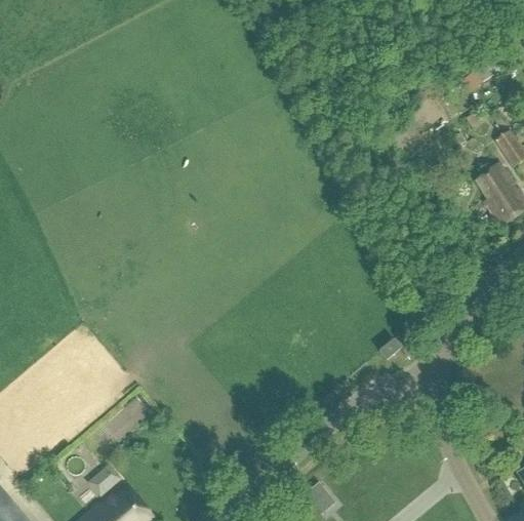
[(492,57),(473,70),(481,81),(499,69),(492,57)]
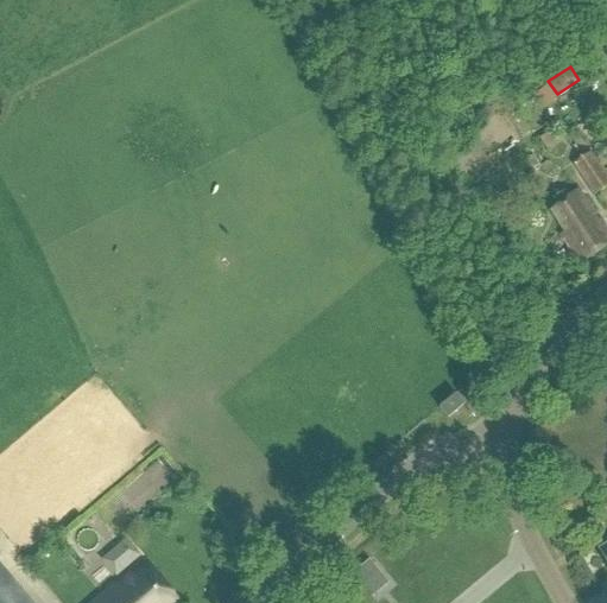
[(548,81),(533,91),(542,105),(557,94),(548,81)]
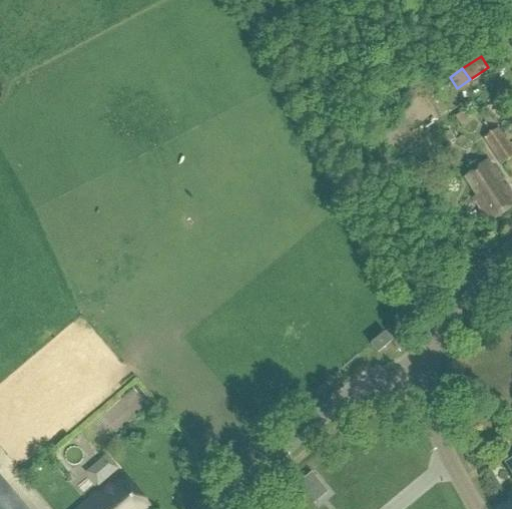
[(464,108),(453,115),(460,125),(471,118),(464,108)]
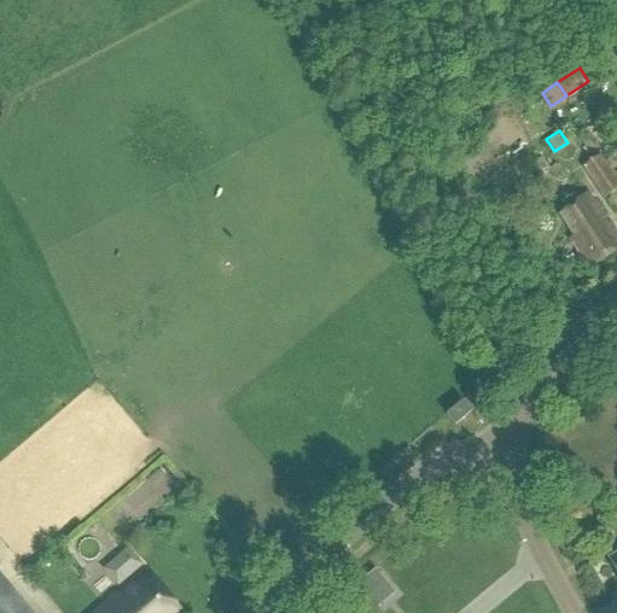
[(616,181),(598,153),(581,165),(601,196),(616,185),(616,181)]
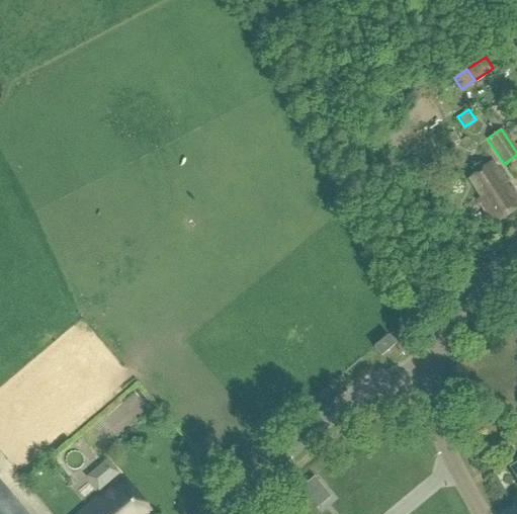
[(451,132),(443,137),(449,147),(458,142),(451,132)]
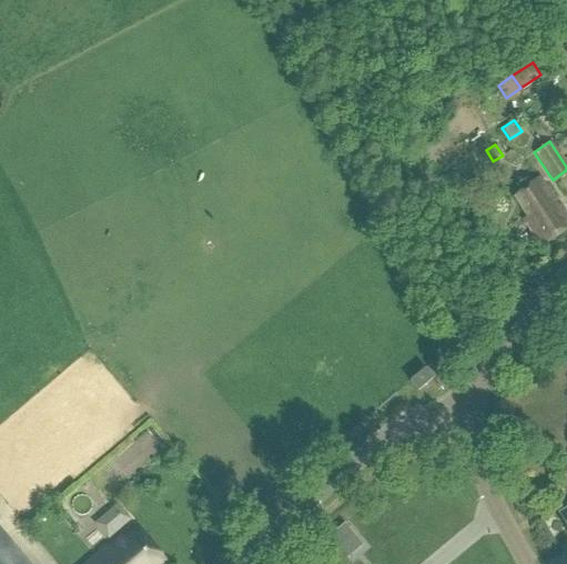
[(543,248),(566,231),(566,213),(563,207),(557,205),(540,180),(516,197),(528,214),(526,222),(543,248)]
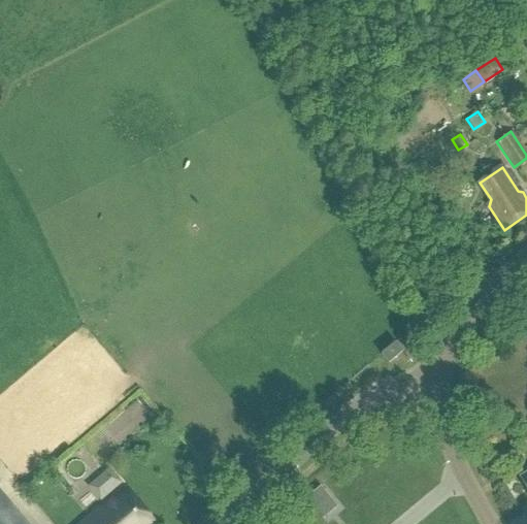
[(380,352),(387,362),(402,350),(394,340),(380,352)]
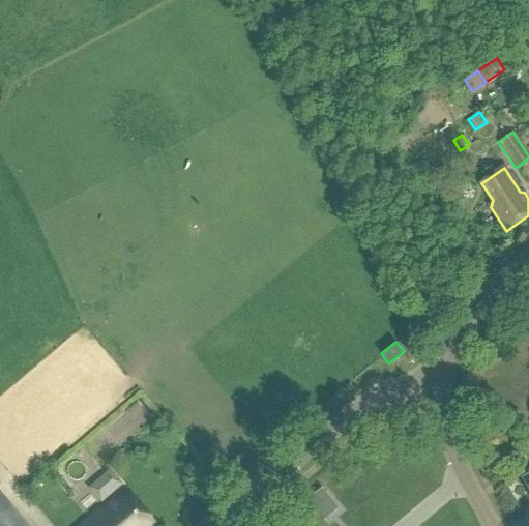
[(108,468),(100,475),(113,490),(121,483),(108,468)]
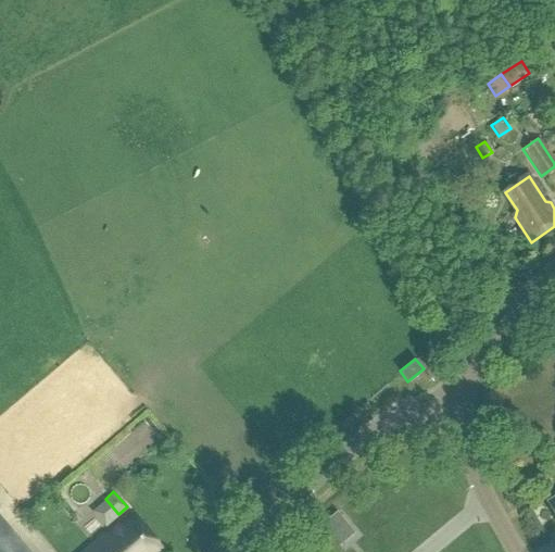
[(158,551),(164,547),(138,515),(130,522),(128,518),(108,536),(105,532),(82,551),(158,551)]
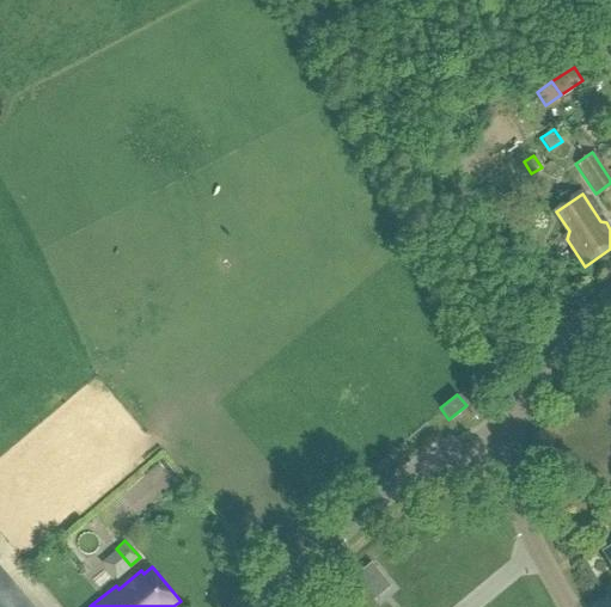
[(358,606),(344,590),(323,606),(358,606)]
